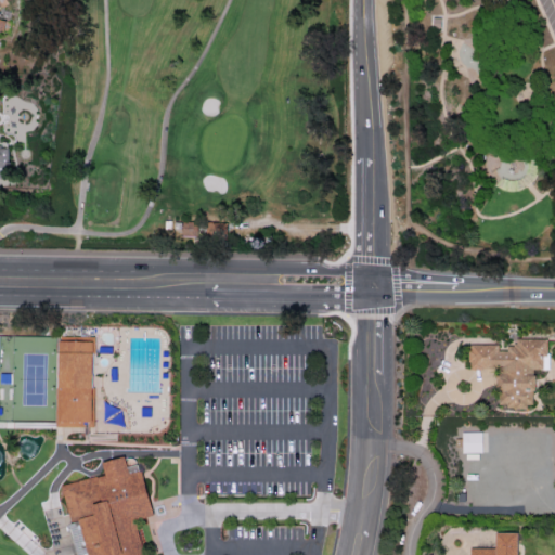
[(431,16),(440,17),(439,28),(431,28),(431,16)]
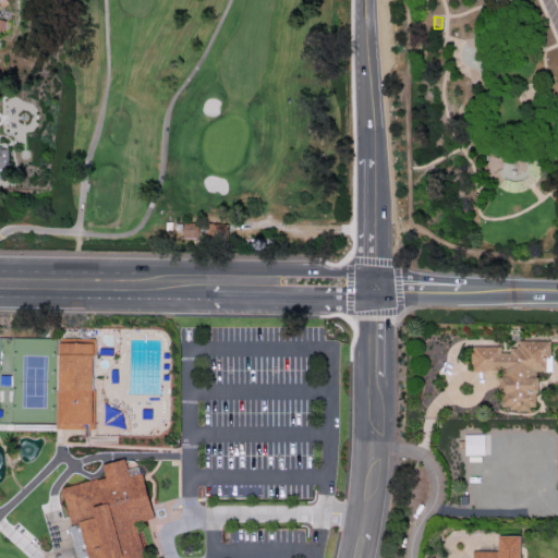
[(0,144),(0,178),(9,178),(9,145),(0,144)]
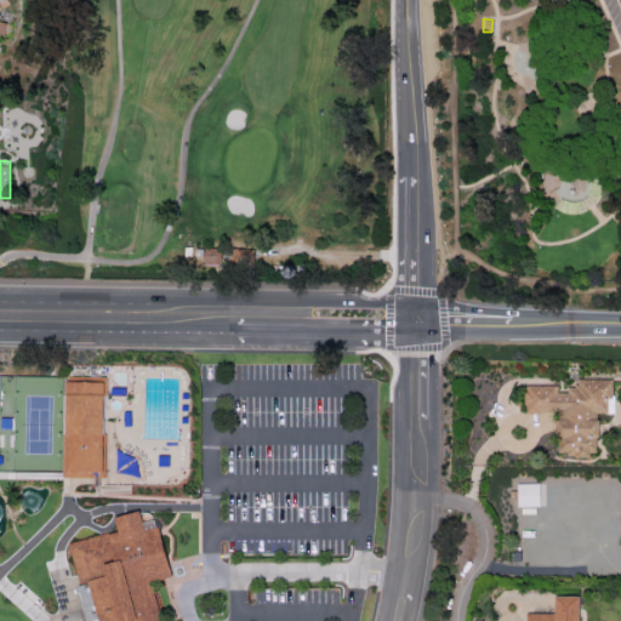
[(613,379),(576,380),(576,386),(562,387),(562,385),(524,386),(524,412),(557,412),(557,455),(597,455),(597,414),(613,414),(613,379)]
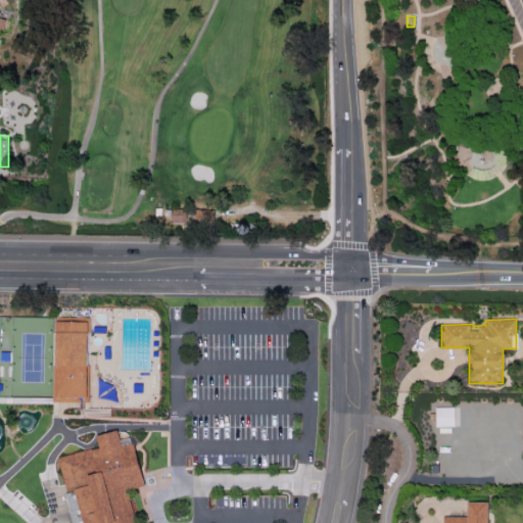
[(88,321),(55,321),(53,401),(79,402),(79,396),(87,397),(88,321)]
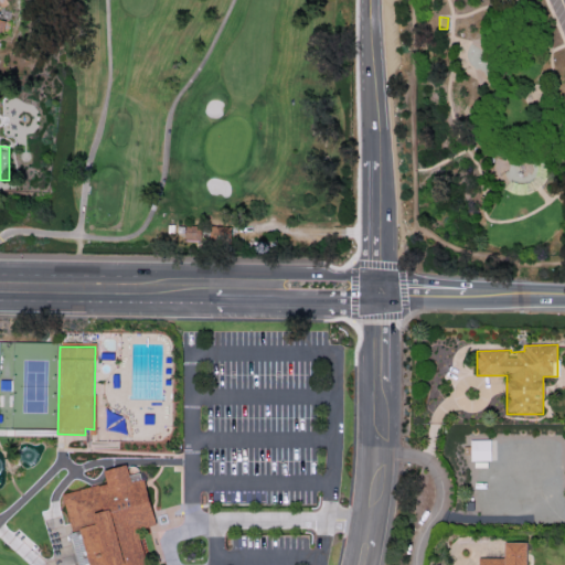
[(490,440),(470,439),(469,460),(490,461),(490,440)]
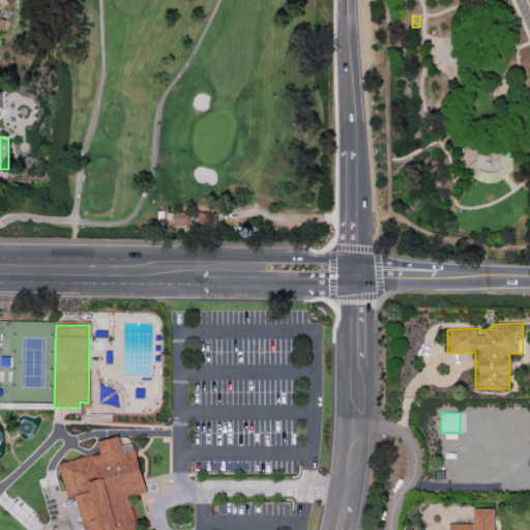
[(59,463),(74,529),(137,529),(129,495),(145,492),(133,440),(120,443),(118,436),(97,441),(99,452),(59,463)]
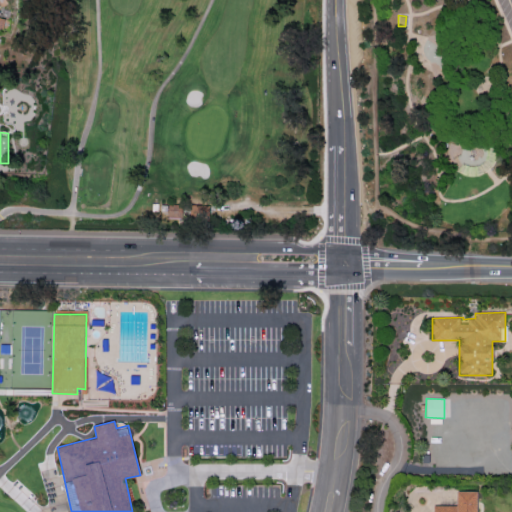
[(476,511),(477,491),(457,491),(457,505),(434,505),(434,511),(476,511)]
